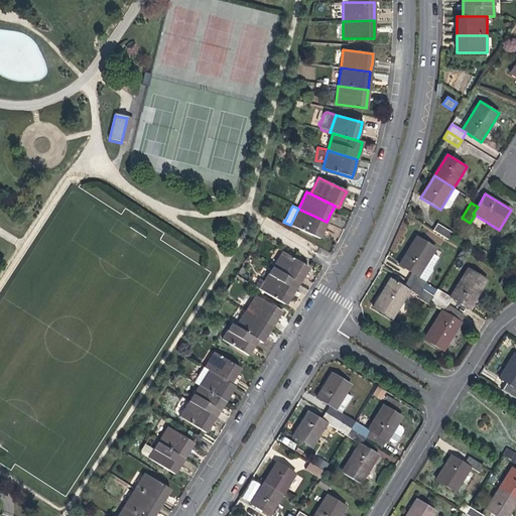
[(323,230),(327,222),(298,209),(290,225),(317,238),(323,230)]
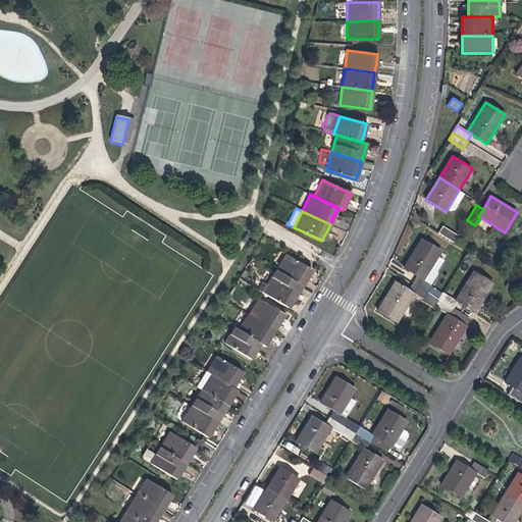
[(438,232),(454,243),(458,236),(442,226),(438,232)]
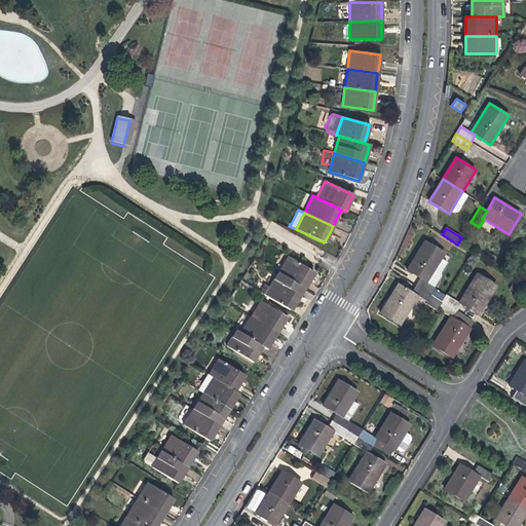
[(407,270),(420,278),(426,283),(445,253),(425,240),(416,255),(407,270)]
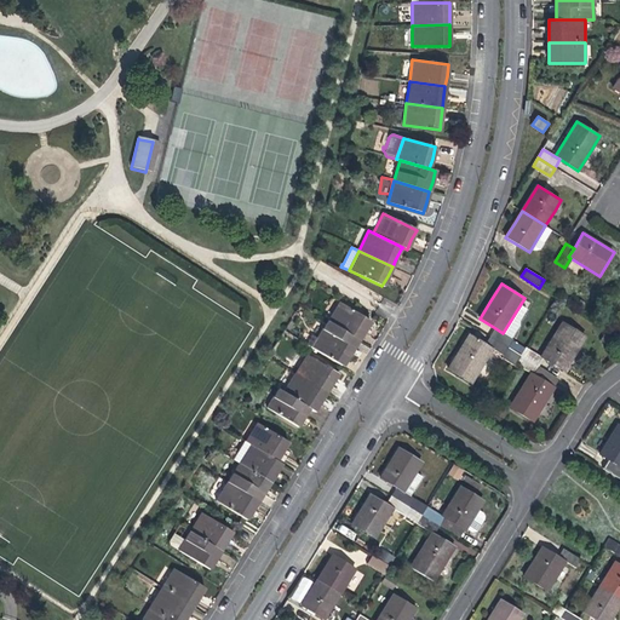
[(340,302),(328,320),(360,339),(365,332),(371,321),(340,302)]
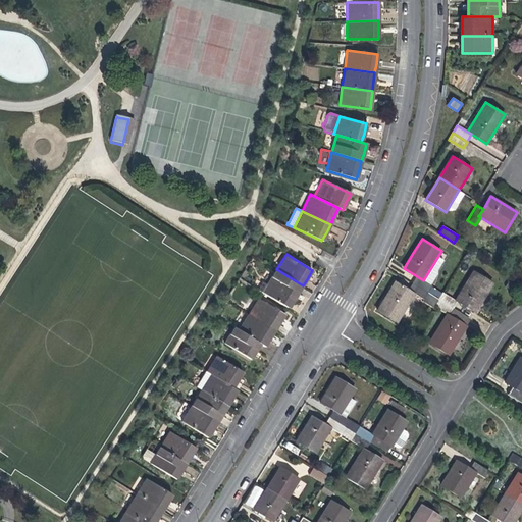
[(298,294),(303,285),(276,269),(267,285),(293,301),(298,294)]
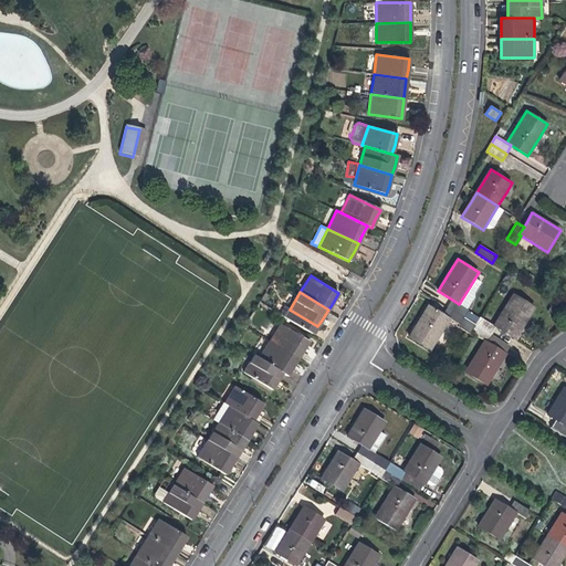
[(514,294),(494,326),(496,327),(515,339),(526,322),(536,307),(514,294)]
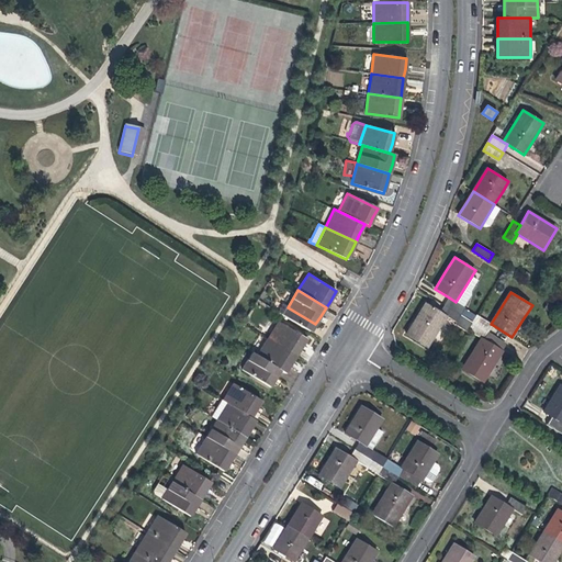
[(465,307),(456,302),(449,298),(445,305),(461,315),(465,307)]
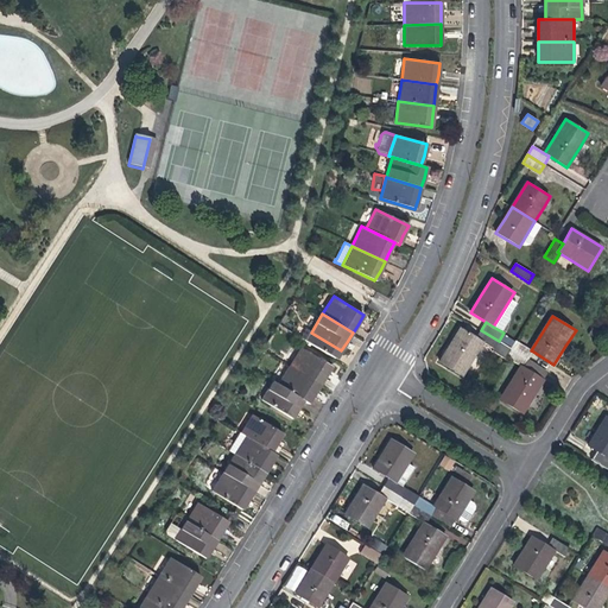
[(485,342),(476,337),(461,328),(451,344),(439,362),(462,377),(485,342)]
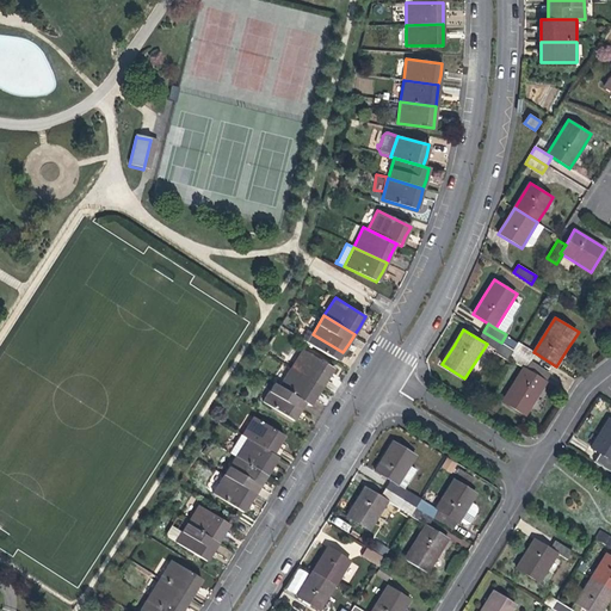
[(479,339),(487,344),(497,350),(501,343),(483,332),(479,339)]
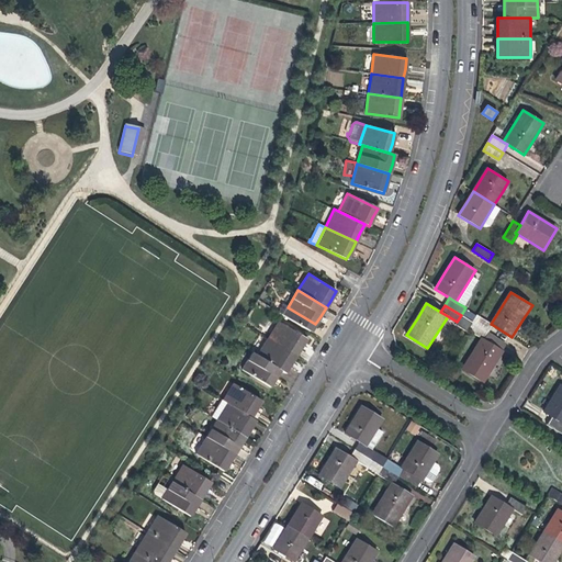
[(493,325),(491,324),(479,316),(474,323),(489,333),(493,325)]
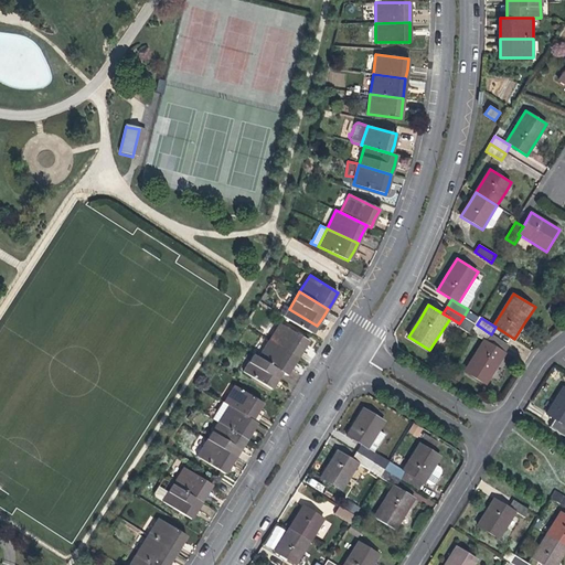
[(280,323),(270,339),(298,356),(302,350),(308,340),(280,323)]
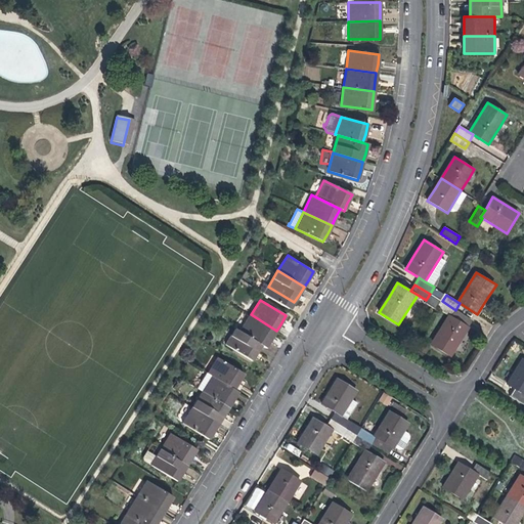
[(437,308),(449,315),(451,317),(455,310),(442,301),(437,308)]
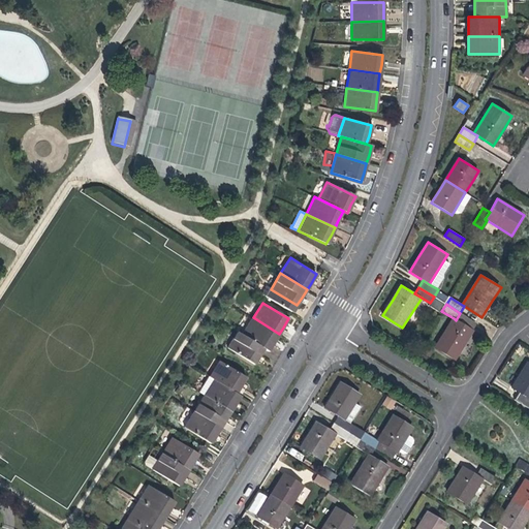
[(253,317),(243,334),(265,347),(269,350),(275,341),(279,334),(253,317)]
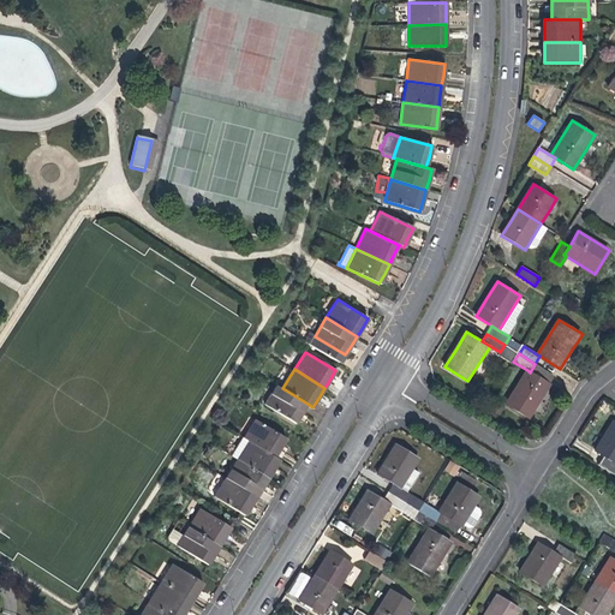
[(530,372),(527,370),(506,404),(530,419),(541,401),(550,384),(530,372)]
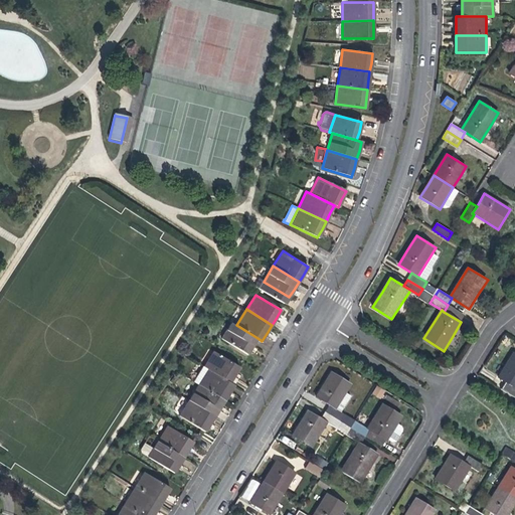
[(252,346),(258,338),(236,325),(232,322),(222,338),(247,354),(252,346)]
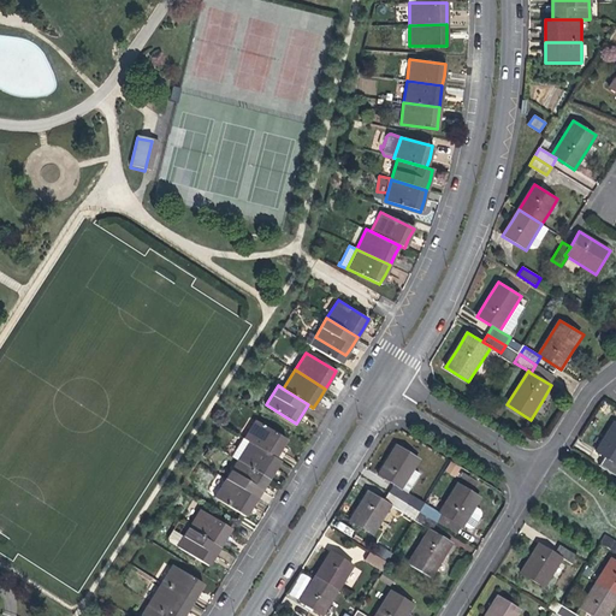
[(244,438),(250,442),(276,457),(280,449),(286,439),(256,420),(244,438)]
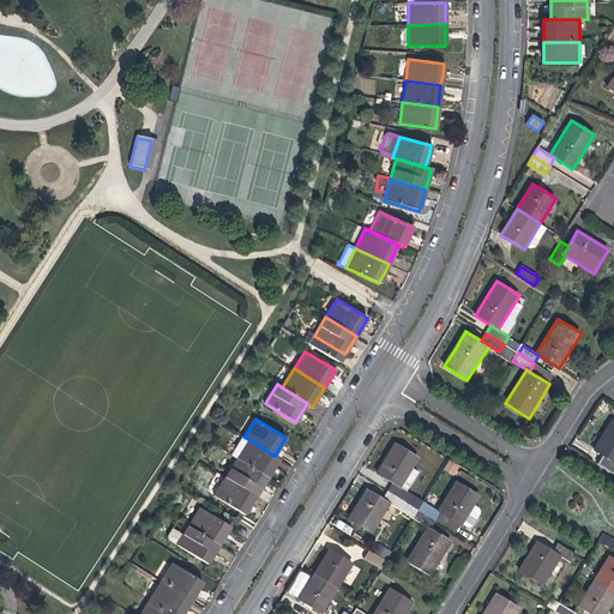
[(594,450),(609,459),(613,462),(613,421),(612,420),(602,434),(594,450)]
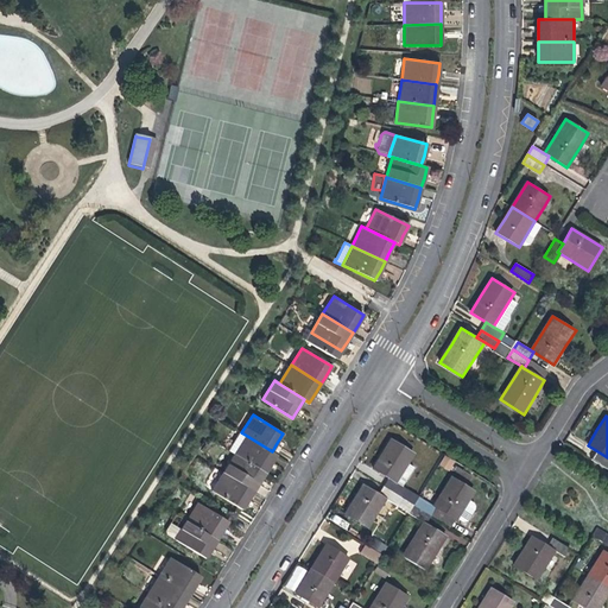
[(277,455),(272,451),(247,436),(235,454),(265,473),(271,464),(277,455)]
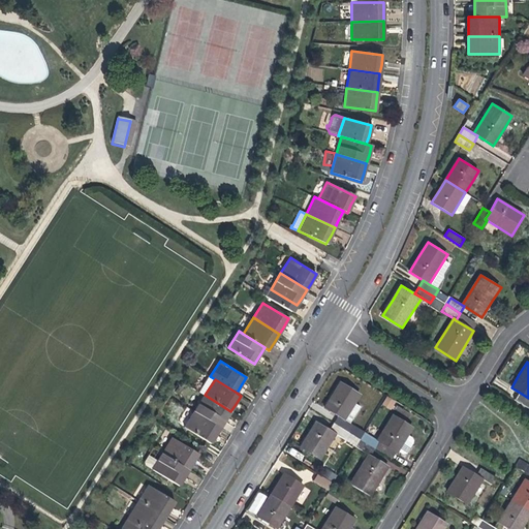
[(324,408),(338,416),(350,424),(361,407),(355,403),(361,395),(341,382),(333,395),(324,408)]
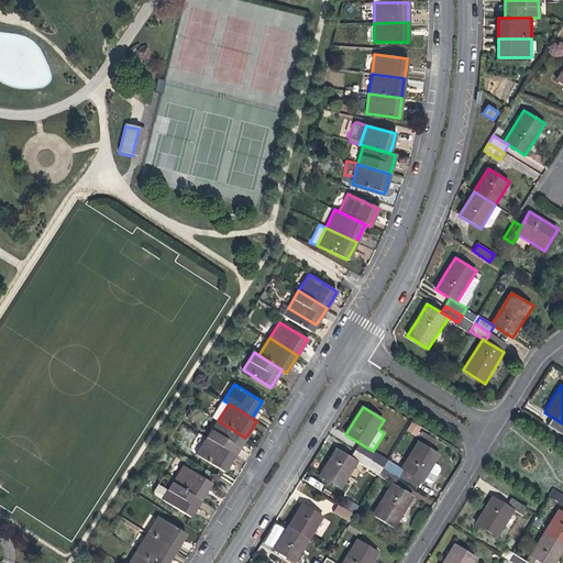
[(241,445),(245,438),(218,420),(207,438),(235,454),(241,445)]
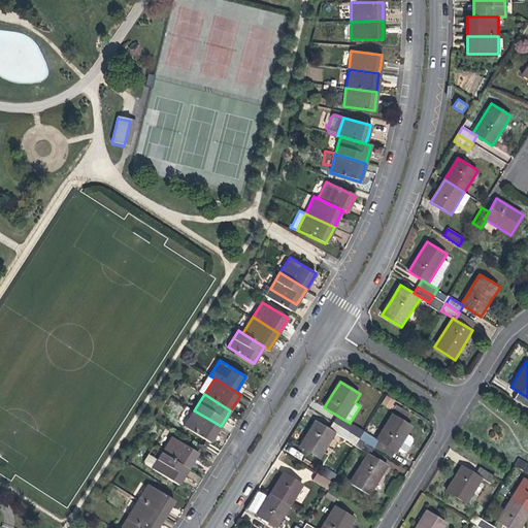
[(386,396),(382,405),(392,408),(395,399),(386,396)]
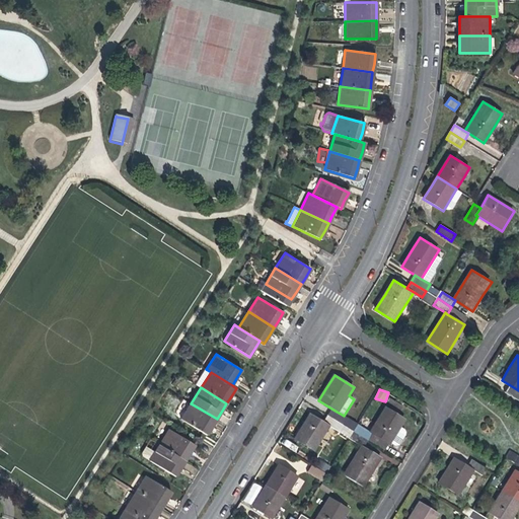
[(212,427),(217,419),(191,403),(181,419),(207,434),(212,427)]
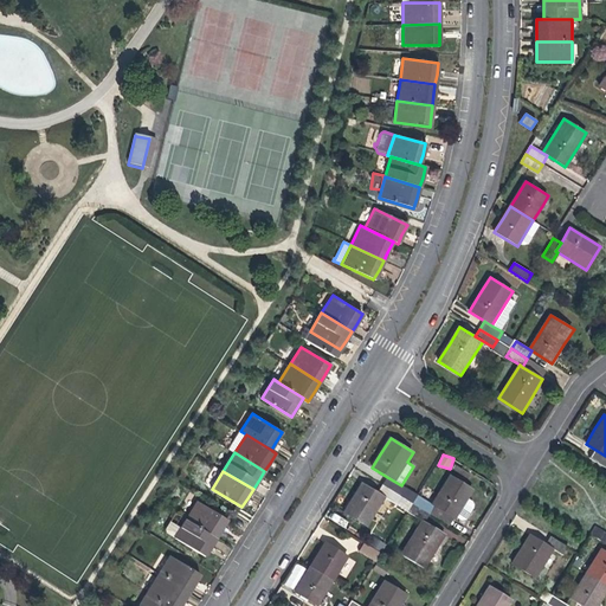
[(451,475),(432,505),(434,507),(455,519),(463,505),(474,489),(451,475)]
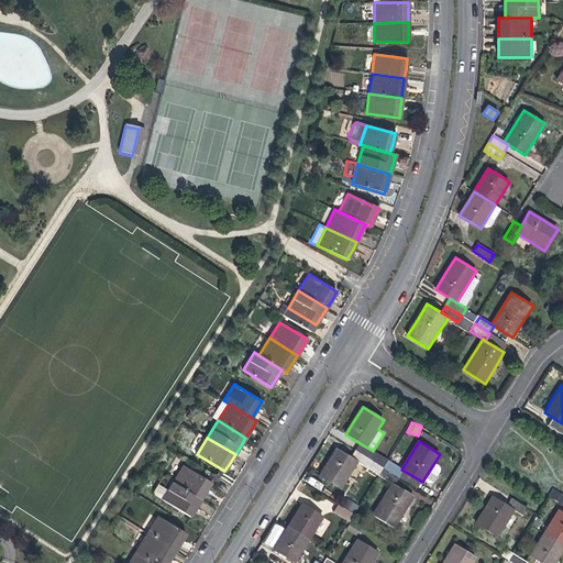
[(373,451),(360,443),(355,450),(384,467),(388,461),(373,451)]
